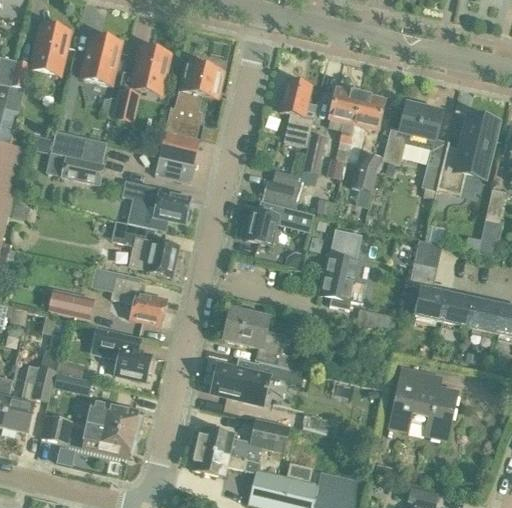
[(61,57),(64,58),(67,46),(65,45),(68,29),(62,28),(63,26),(51,23),(50,26),(43,24),(40,39),(38,39),(35,51),(36,51),(32,69),(58,74),(61,57)]
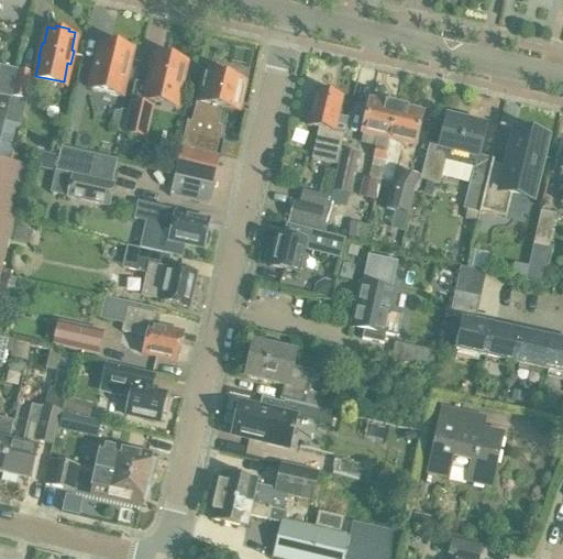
[(91,84),(120,90),(123,75),(125,76),(129,63),(127,62),(130,45),(123,43),(124,41),(111,39),(110,41),(102,39),(99,55),(97,55),(94,68),(95,69),(91,84)]
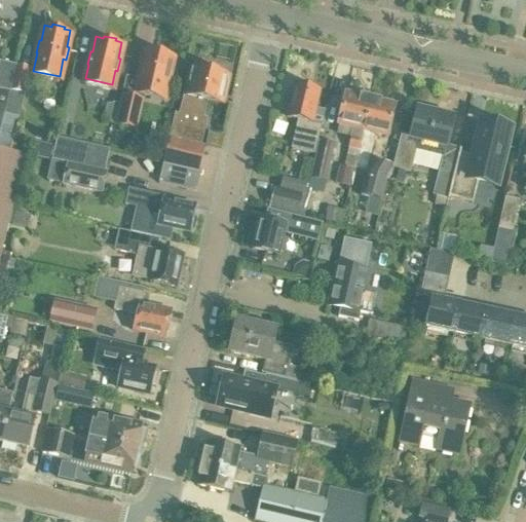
[(141,64),(138,76),(140,76),(137,90),(164,97),(171,71),(170,71),(174,54),(166,52),(166,50),(154,47),(154,50),(147,48),(143,64),(141,64)]
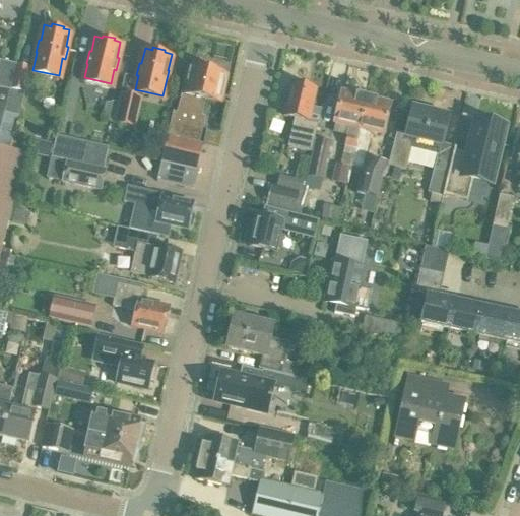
[(0,101),(6,103),(16,61),(0,57),(0,101)]
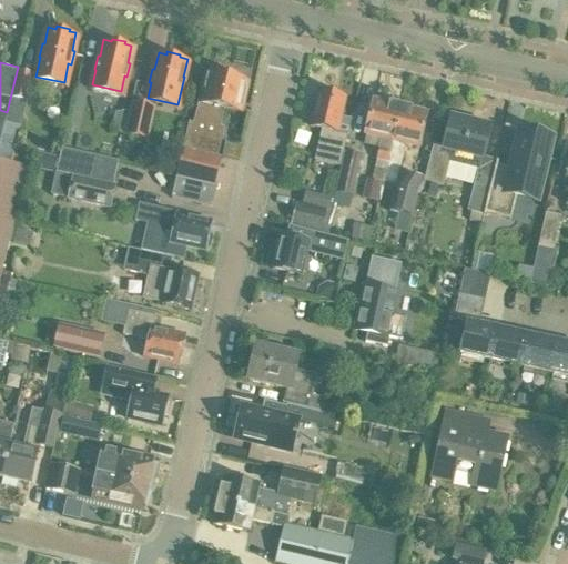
[(171,194),(210,203),(220,158),(213,155),(220,129),(216,128),(222,104),(239,109),(245,78),(224,73),(226,67),(211,63),(202,100),(203,100),(198,122),(189,120),(171,194)]
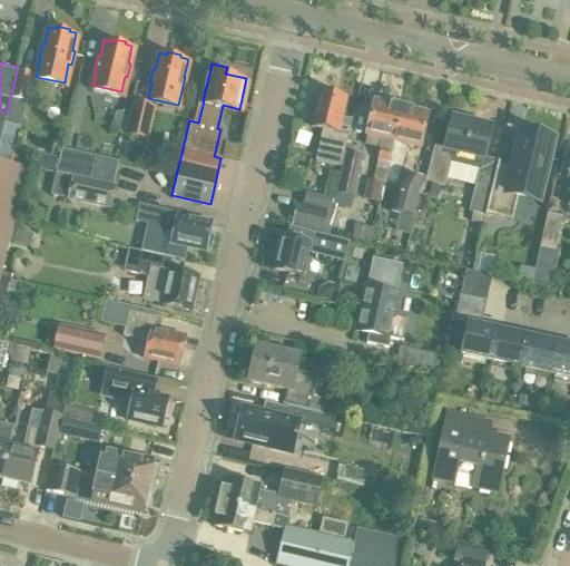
[(6,120),(20,124),(27,97),(32,71),(18,67),(7,113),(6,120)]
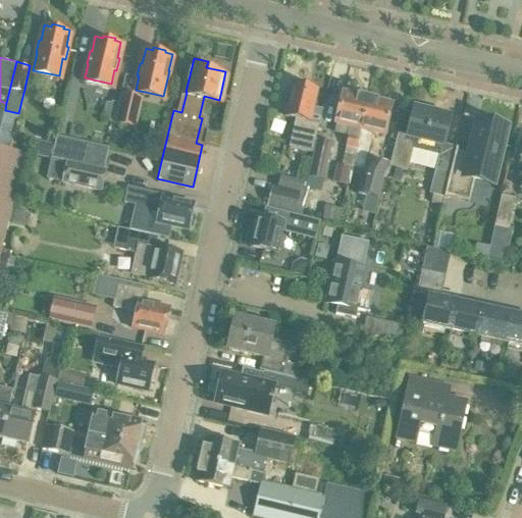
[(315,136),(318,126),(319,119),(311,117),(318,87),(293,81),(284,113),(296,115),(289,145),(312,151),(315,136)]
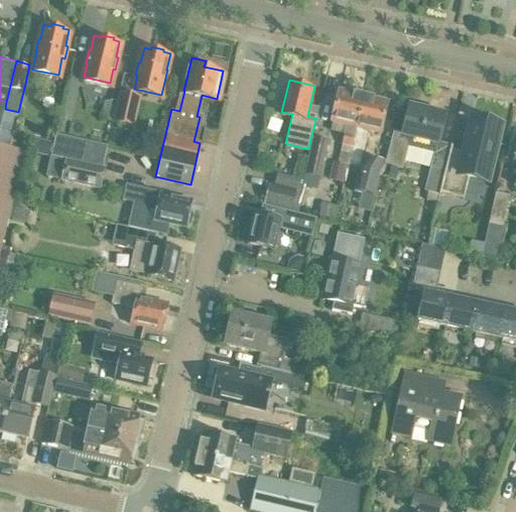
[(340,88),(333,120),(345,123),(343,131),(346,132),(344,142),(341,142),(337,159),(346,161),(348,161),(355,133),(365,94),(340,88)]
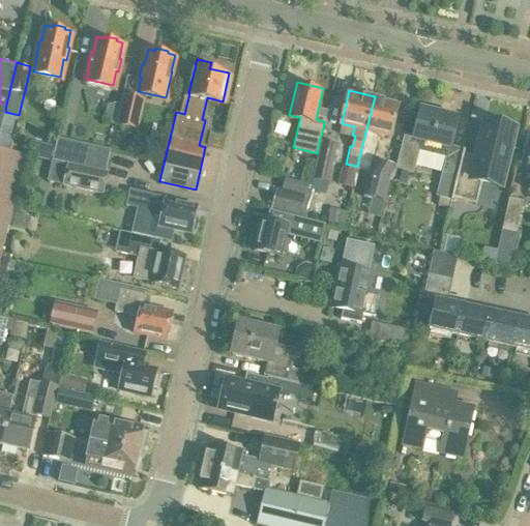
[(138,128),(145,96),(122,92),(116,123),(138,128)]
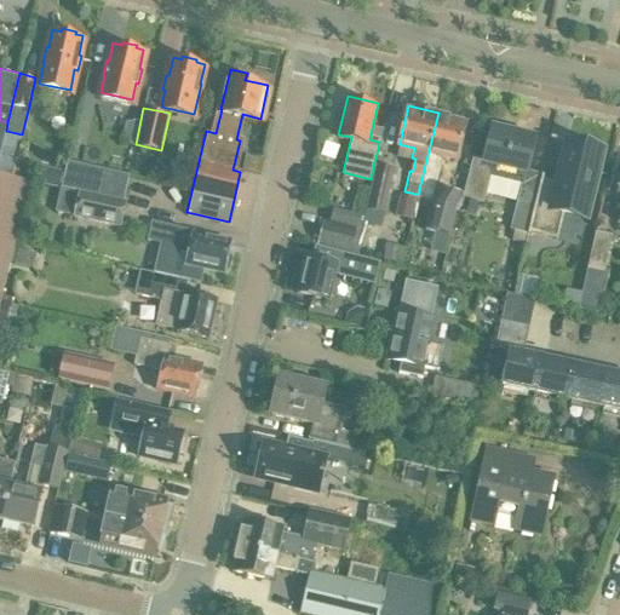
[(438,113),(426,160),(436,161),(437,153),(458,157),(468,120),(438,113)]
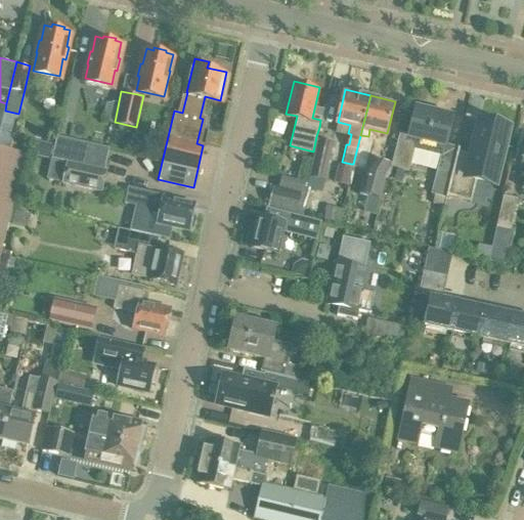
[(399,131),(391,165),(408,169),(415,146),(441,154),(432,191),(446,195),(456,149),(457,144),(445,142),(452,116),(432,111),(431,105),(421,102),(417,106),(416,106),(409,133),(399,131)]
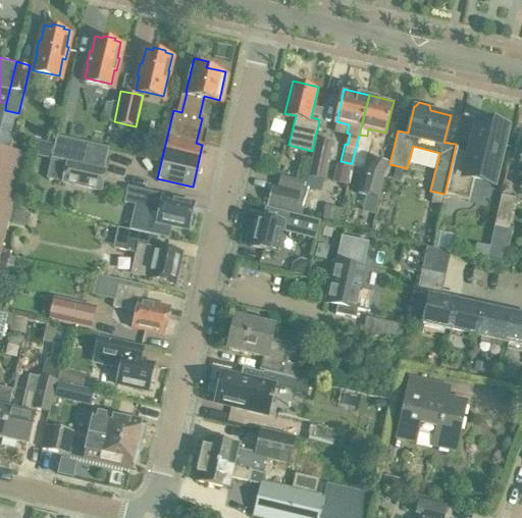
[(476,113),(471,136),(467,152),(455,149),(445,194),(447,194),(447,193),(469,199),(473,179),(492,184),(498,160),(506,128),(503,127),(505,120),(476,113)]
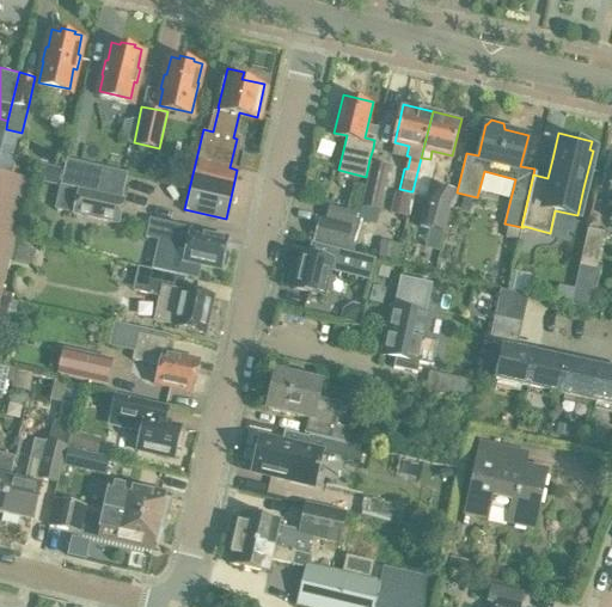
[(121,196),(127,171),(66,158),(60,183),(63,183),(121,196)]
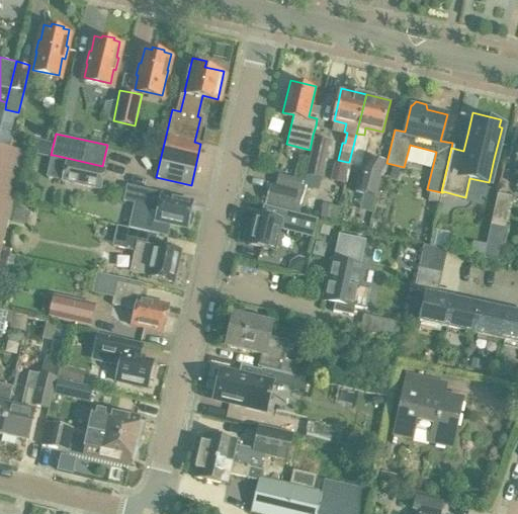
[(304,177),(303,181),(309,183),(319,185),(321,176),(329,139),(315,136),(310,155),(304,177)]
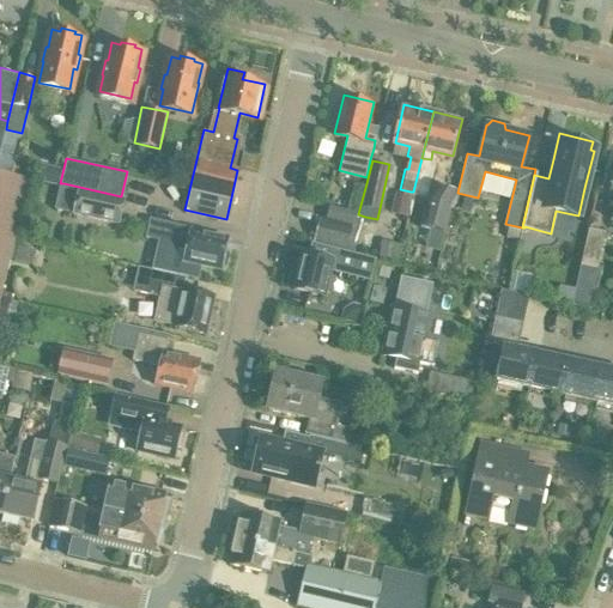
[(346,248),(347,247),(351,248),(366,183),(356,181),(351,201),(350,207),(329,202),(326,218),(320,217),(314,239),(346,248)]
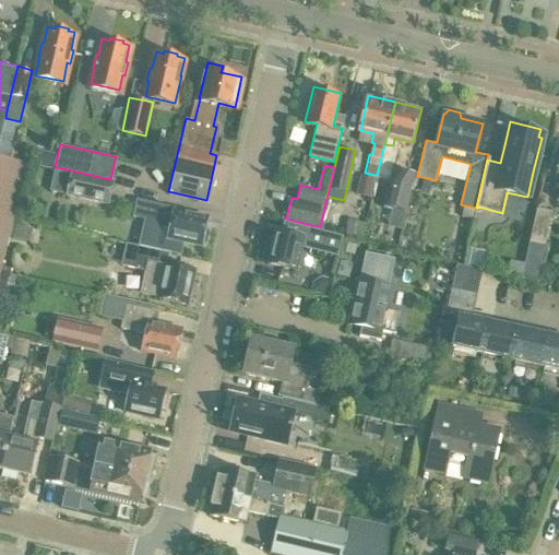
[(110,179),(58,167),(52,189),(66,192),(66,193),(108,202),(114,179),(110,179)]
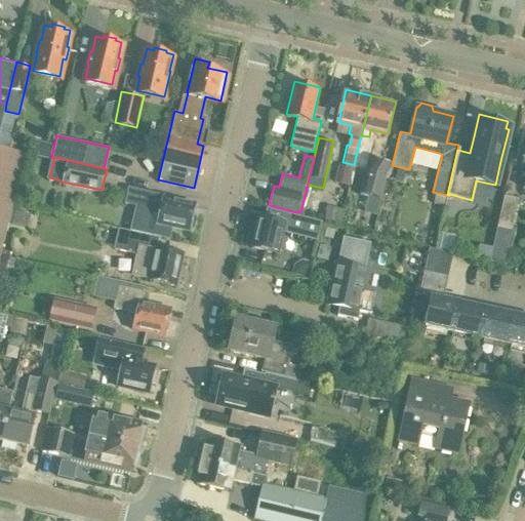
[(380,197),(386,174),(369,170),(364,193),(380,197)]
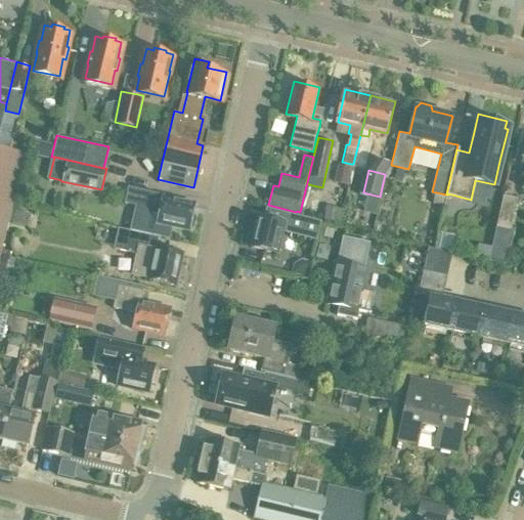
[(164,193),(128,184),(124,203),(160,211),(158,221),(157,221),(154,233),(159,234),(169,236),(172,224),(188,228),(194,202),(164,195),(164,193)]
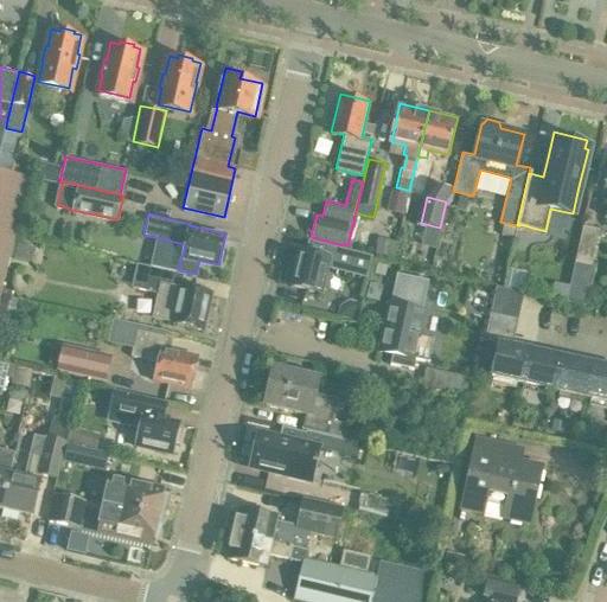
[(569,283),(566,299),(582,302),(585,303),(594,264),(590,263),(599,226),(582,223),(569,283)]
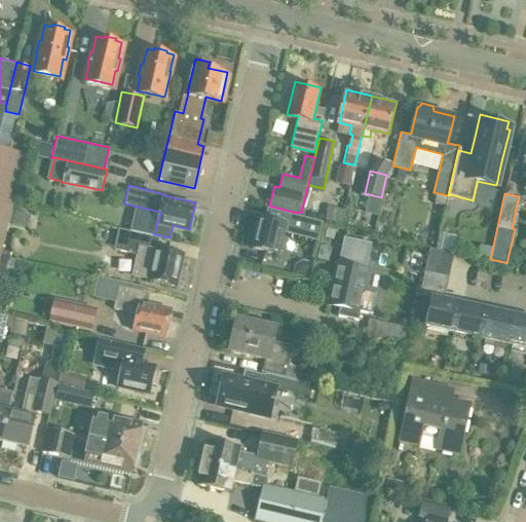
[(344,207),(328,203),(325,218),(341,221),(344,207)]
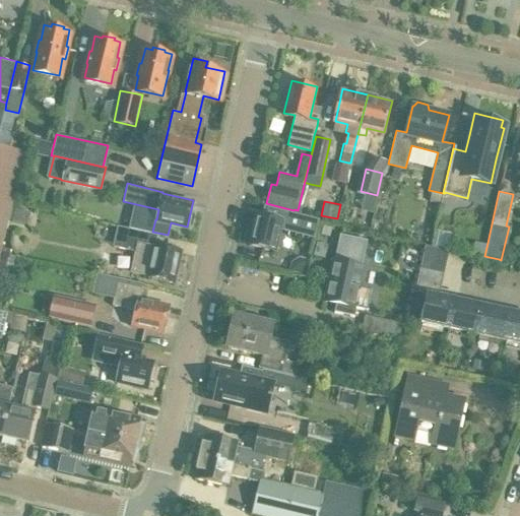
[(29,210),(14,206),(11,218),(26,221),(29,210)]
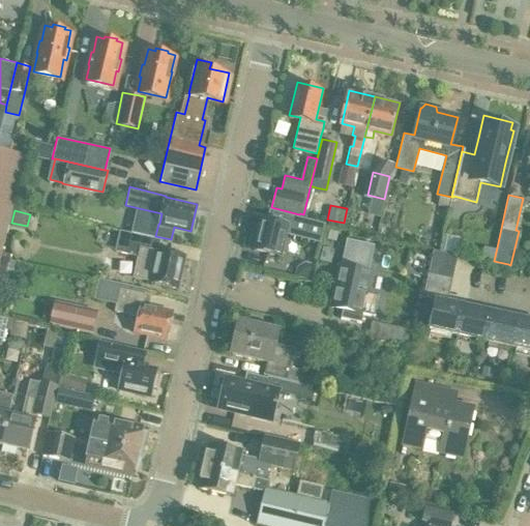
[(285,240),(289,224),(262,217),(254,249),(281,255),(282,251),(286,252),(288,241),(285,240)]
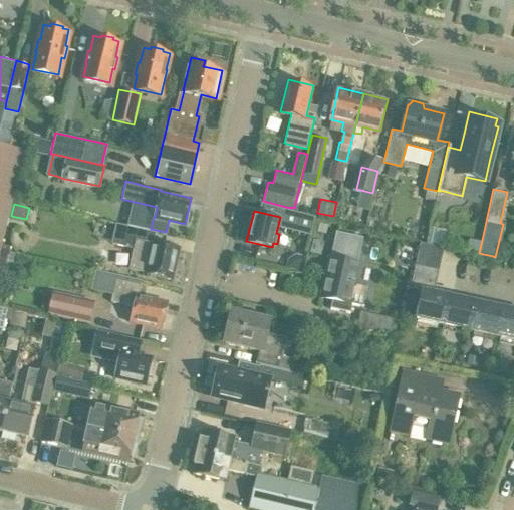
[(115,221),(111,241),(115,242),(133,246),(127,267),(146,271),(146,272),(172,278),(173,274),(177,272),(179,265),(176,261),(179,247),(154,241),(156,230),(151,229),(119,222),(115,221)]
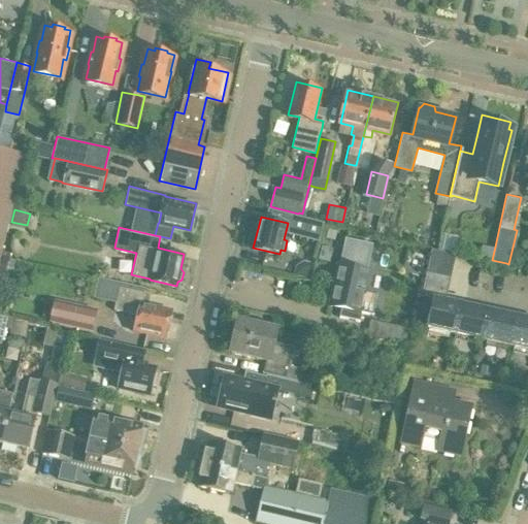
[(492,260),(495,247),(482,243),(479,257),(492,260)]
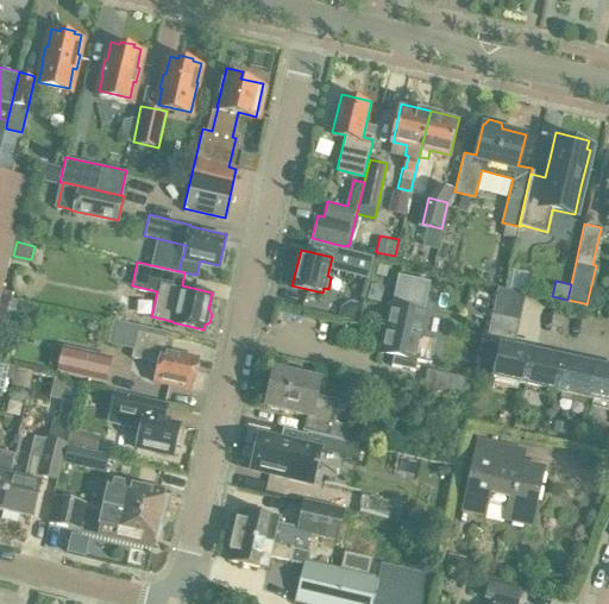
[(377,287),(369,284),(366,296),(380,300),(381,293),(377,287)]
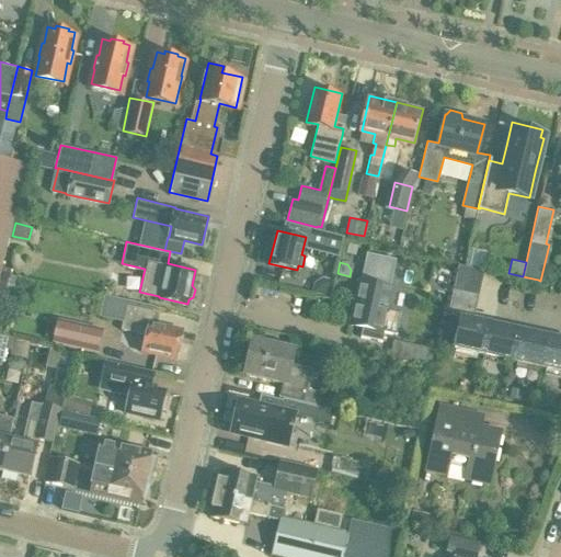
[(480,283),(482,272),(483,268),(458,262),(458,265),(457,265),(455,277),(480,283)]
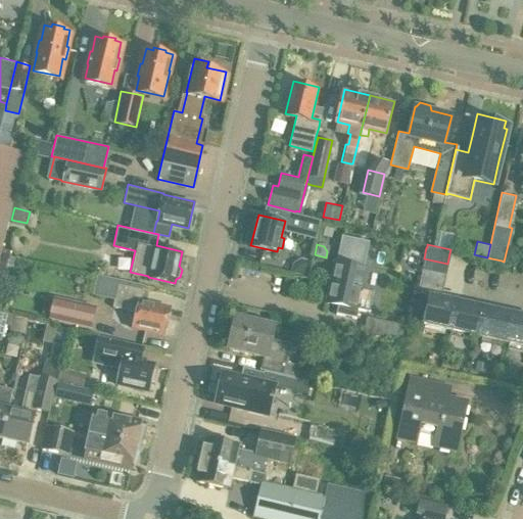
[(0,277),(9,280),(16,255),(2,252),(0,258),(0,277)]
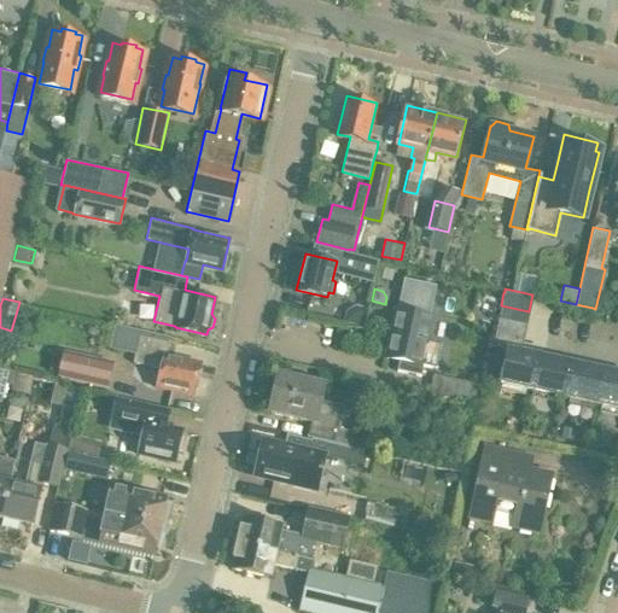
[(355,303),(345,309),(343,320),(361,325),(366,305),(355,303)]
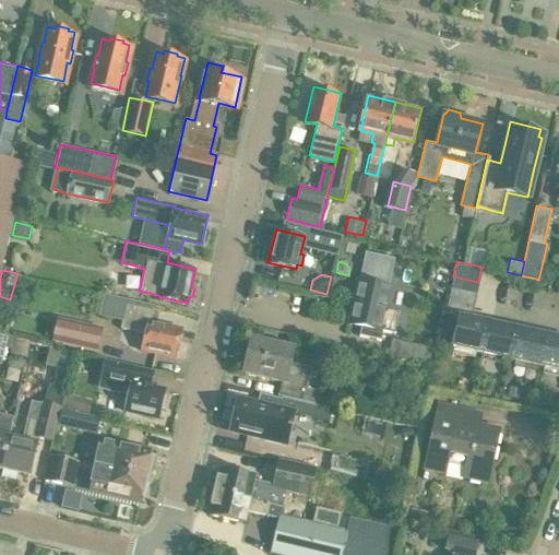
[(348,320),(394,331),(400,309),(388,307),(393,284),(357,276),(348,320)]
